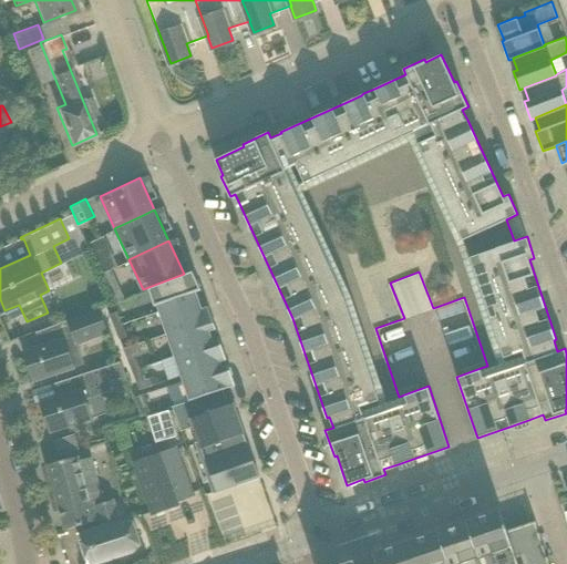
[(124,297),(111,267),(101,273),(110,290),(114,300),(124,297)]
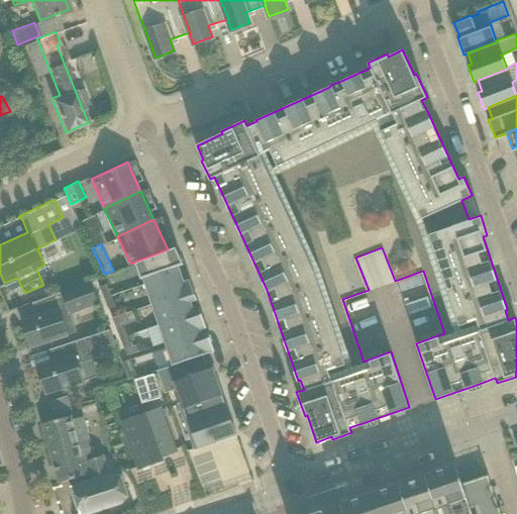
[(142,277),(144,283),(180,270),(178,265),(183,263),(176,246),(168,249),(135,262),(140,277),(142,277)]
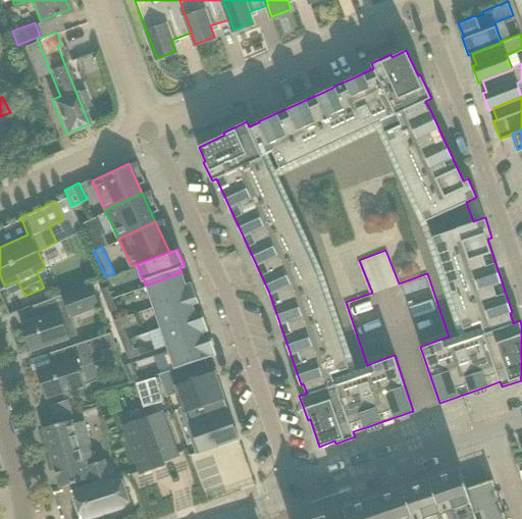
[(146,286),(153,306),(189,293),(189,292),(195,290),(192,280),(186,282),(181,272),(146,286)]
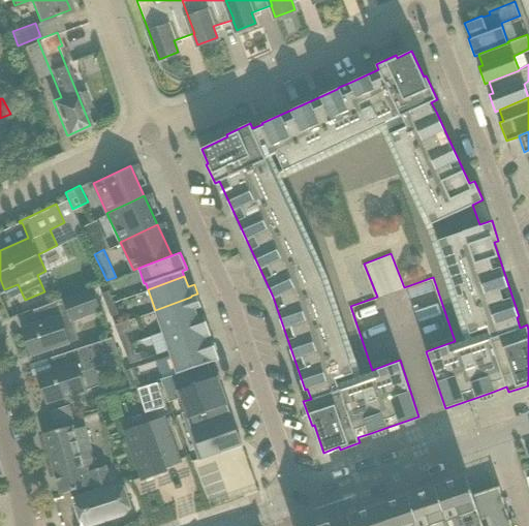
[(22,327),(31,353),(79,338),(72,319),(101,309),(92,285),(38,306),(42,320),(22,327)]
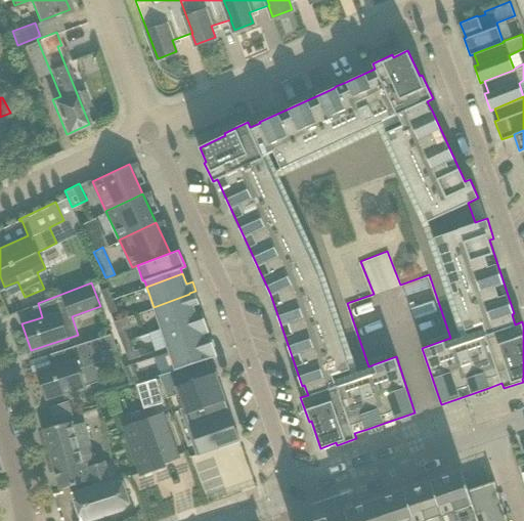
[(100,289),(104,300),(113,297),(108,286),(100,289)]
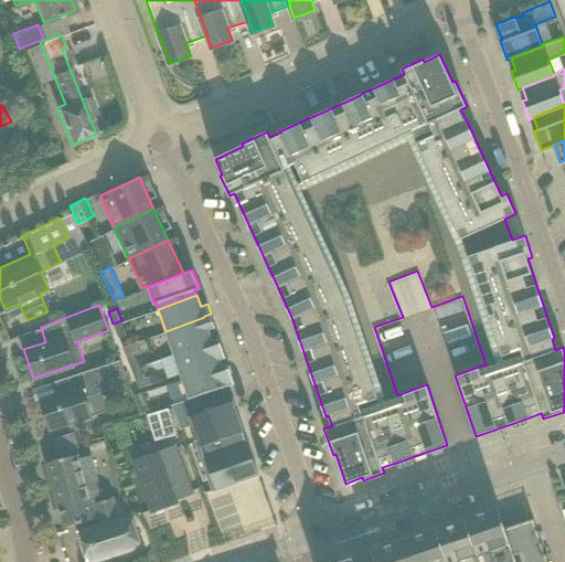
[(166,331),(173,353),(212,340),(212,339),(209,329),(215,327),(211,314),(204,316),(204,317),(166,331)]
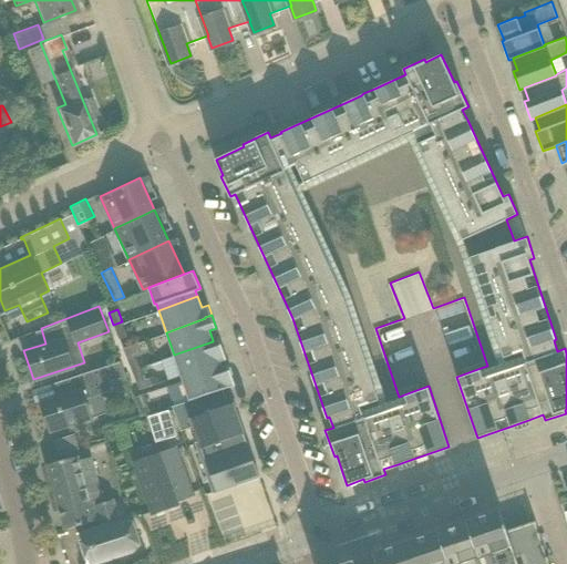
[(122,321),(113,325),(119,338),(127,334),(122,321)]
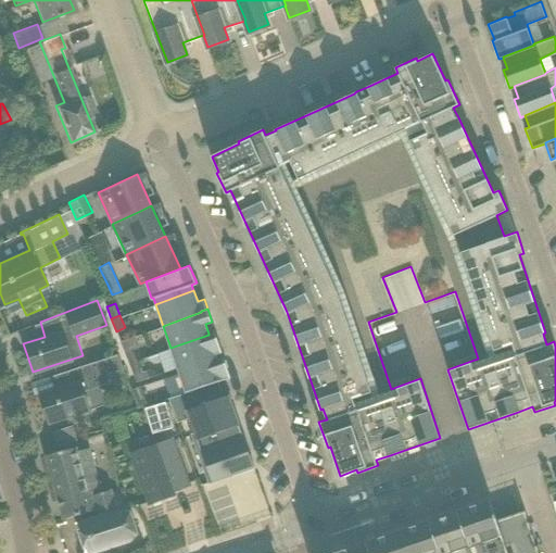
[(222,351),(215,331),(209,334),(209,335),(171,348),(177,369),(216,355),(216,353),(222,351)]
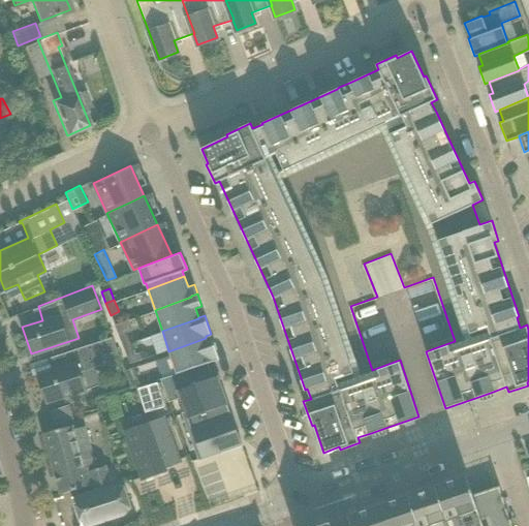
[(114,322),(122,344),(130,341),(125,328),(130,326),(126,317),(114,322)]
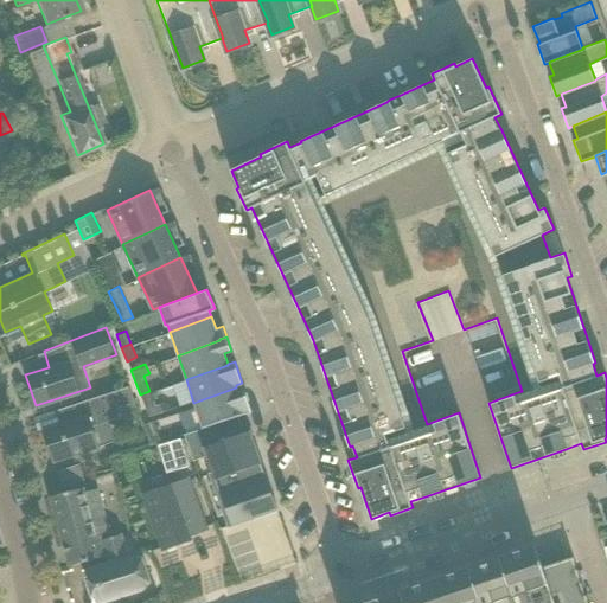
[(66,422),(43,429),(53,460),(78,451),(78,455),(98,448),(91,425),(115,416),(122,406),(135,401),(129,385),(128,385),(61,406),(66,422)]
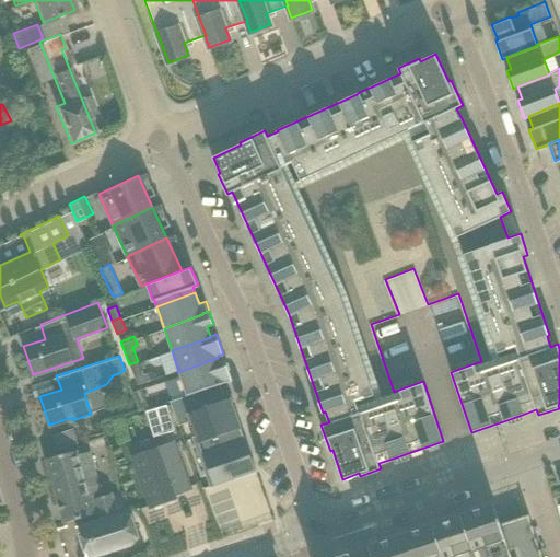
[(232,379),(225,359),(219,361),(218,358),(178,372),(186,394),(187,394),(220,383),(232,379)]
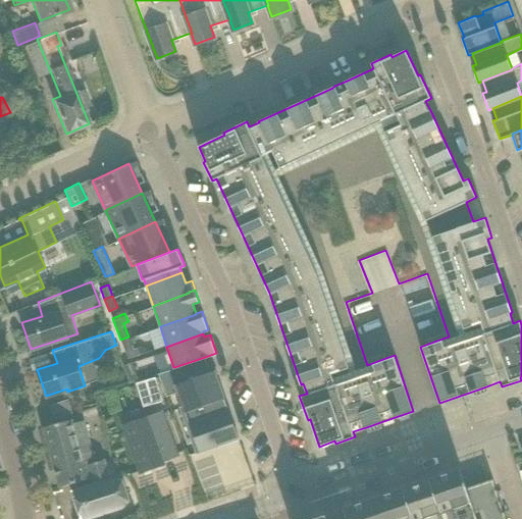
[(128,336),(120,340),(125,351),(134,348),(128,336)]
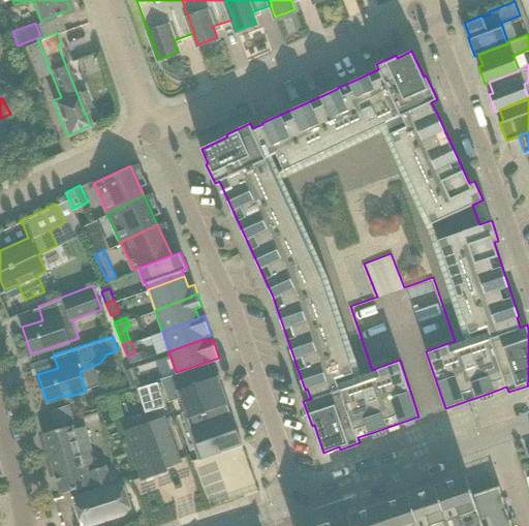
[(209,365),(208,362),(177,372),(176,372),(160,377),(168,400),(180,396),(185,410),(181,411),(198,459),(221,451),(242,443),(231,415),(227,403),(221,387),(217,374),(208,378),(203,366),(207,364),(208,366),(209,365)]
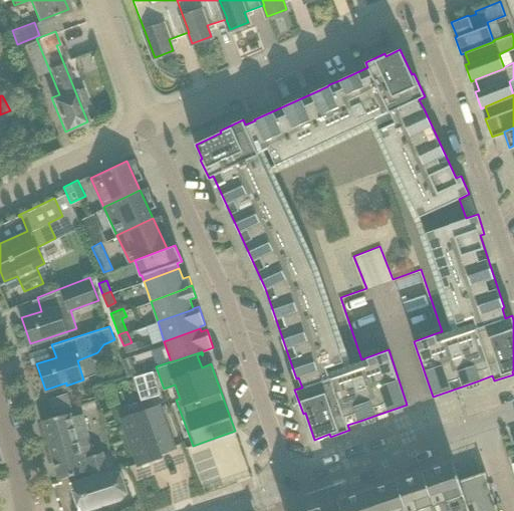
[(121,358),(129,373),(136,370),(130,355),(121,358)]
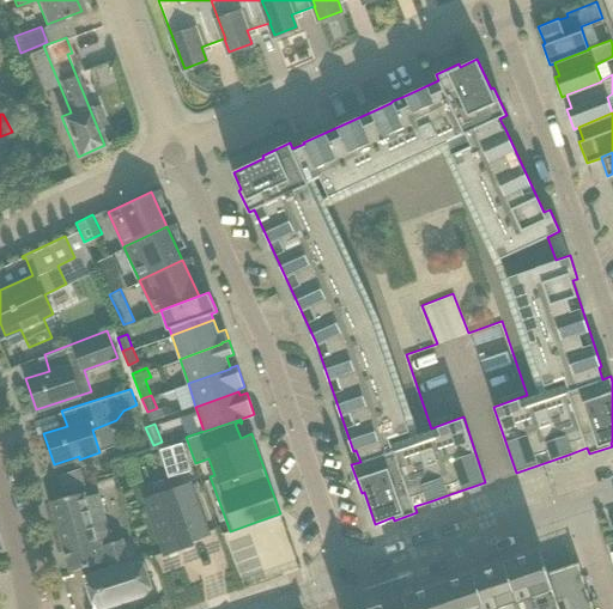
[(181,440),(158,448),(167,475),(189,468),(181,440)]
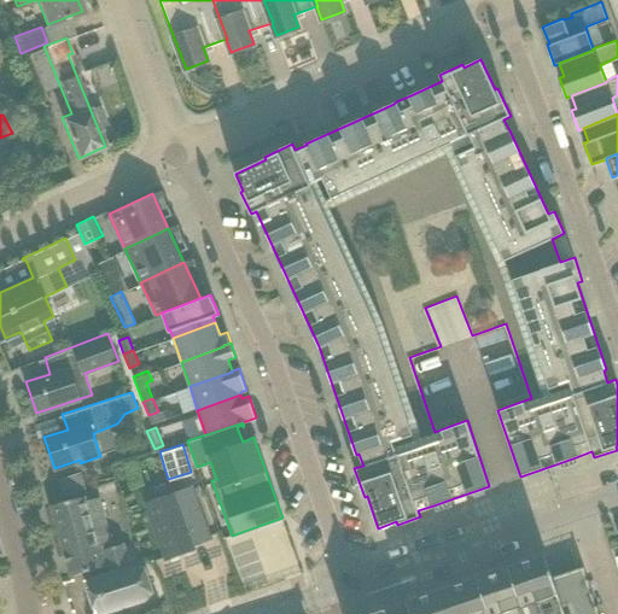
[(80,468),(59,475),(65,491),(86,485),(80,468)]
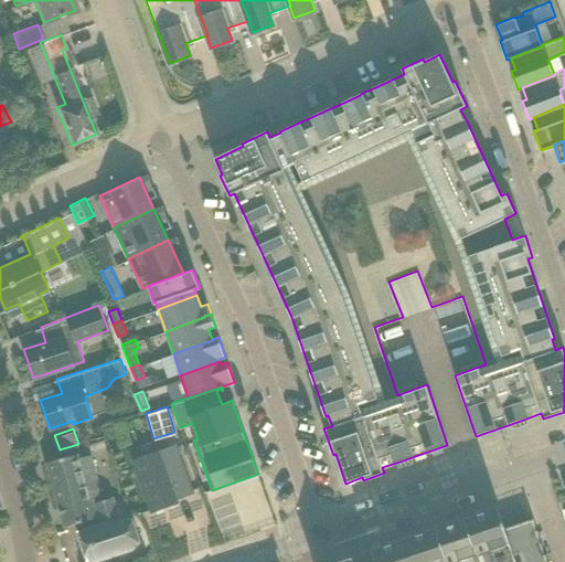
[(173,445),(134,459),(152,509),(176,500),(173,496),(190,490),(173,445)]
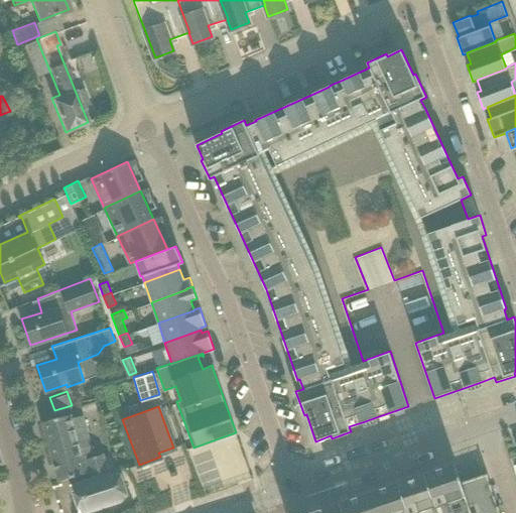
[(58,480),(84,473),(82,466),(89,464),(92,476),(71,484),(80,512),(86,512),(122,502),(131,498),(124,474),(110,471),(109,472),(104,453),(94,456),(83,414),(72,417),(71,413),(42,421),(58,480)]
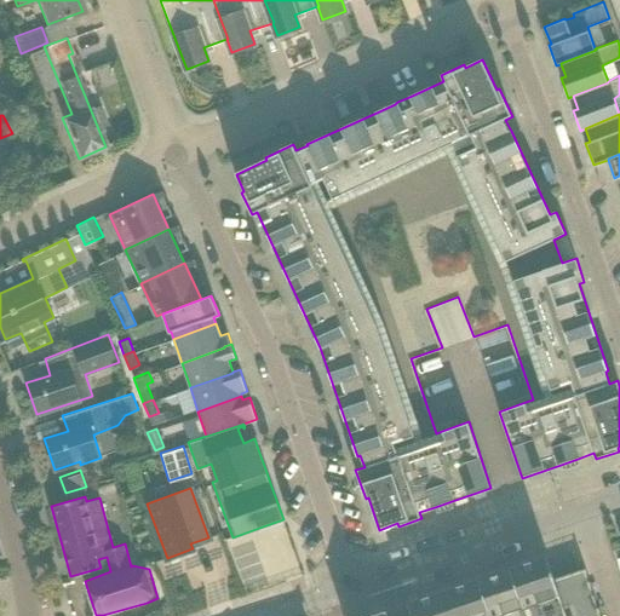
[(601,615),(585,568),(554,577),(546,556),(408,603),(408,604),(386,611),(385,611),(369,615),(601,615)]
